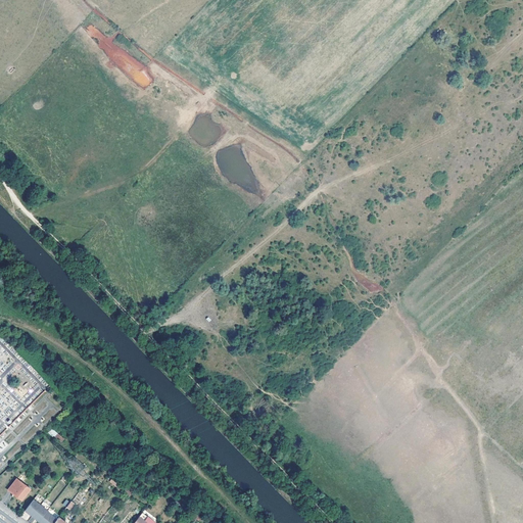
[(62,441),(65,438),(53,428),(49,431),(62,441)]
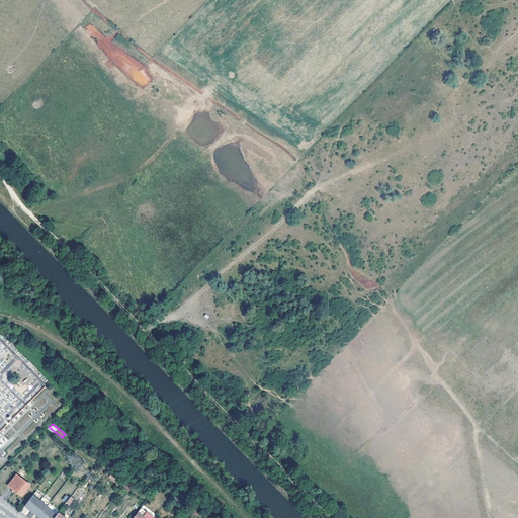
[(30,485),(17,473),(8,485),(22,495),(30,485)]
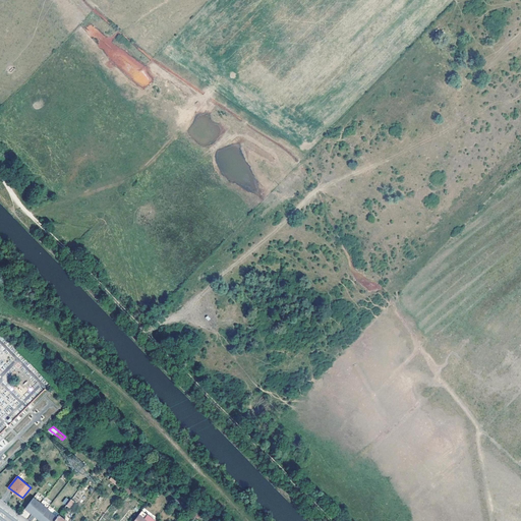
[(129,495),(130,493),(119,482),(117,484),(129,495)]
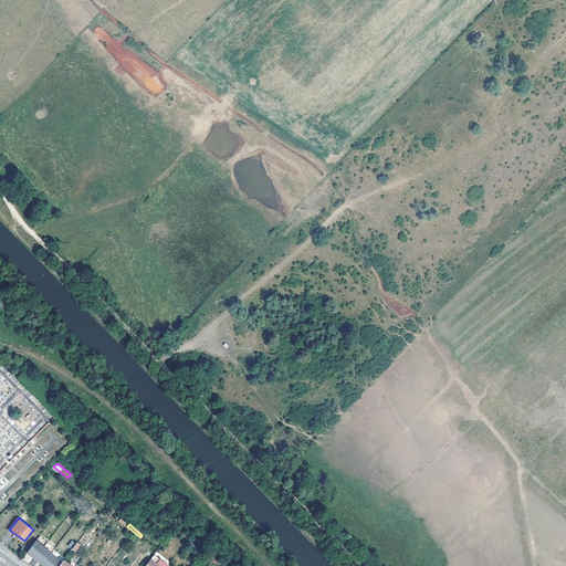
[(37,541),(29,551),(32,554),(32,555),(39,562),(40,559),(44,563),(51,553),(52,552),(37,541)]
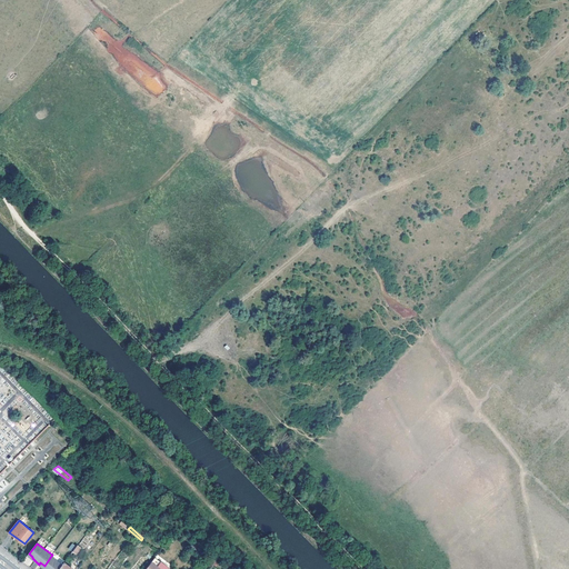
[(213,560),(206,555),(202,560),(210,565),(213,560)]
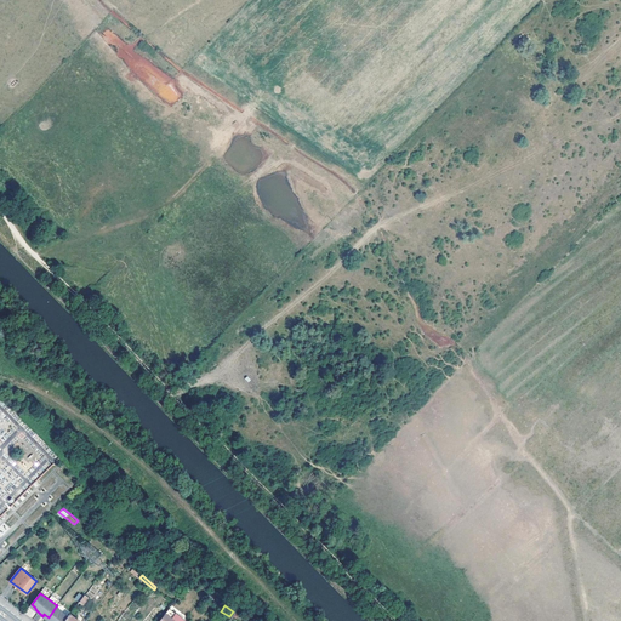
[(64,620),(68,616),(56,607),(49,617),(47,619),(49,620),(64,620)]
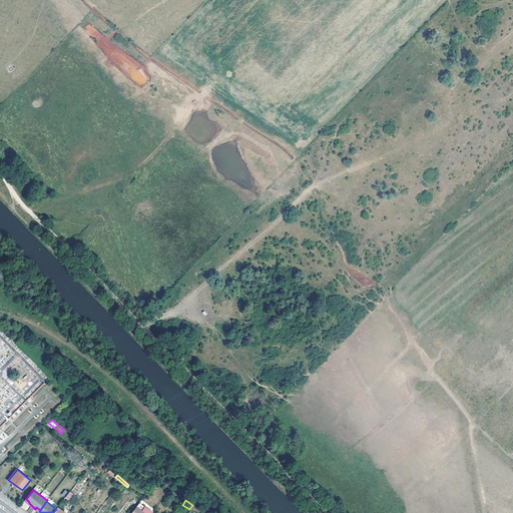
[(136,507),(143,512),(151,512),(145,508),(139,503),(136,507)]
